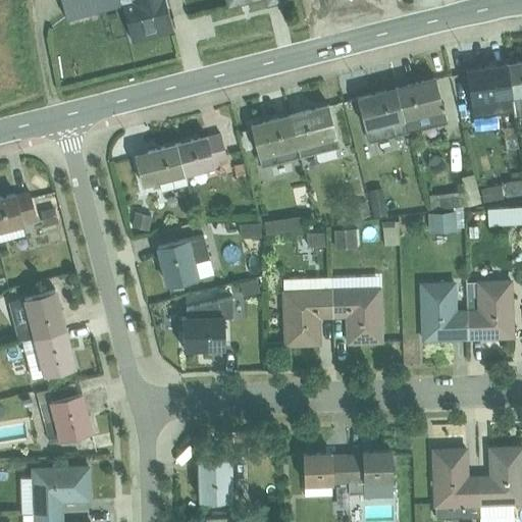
[(61,0),(66,19),(121,5),(129,35),(152,29),(154,36),(172,31),(167,7),(170,6),(168,0),(61,0)]
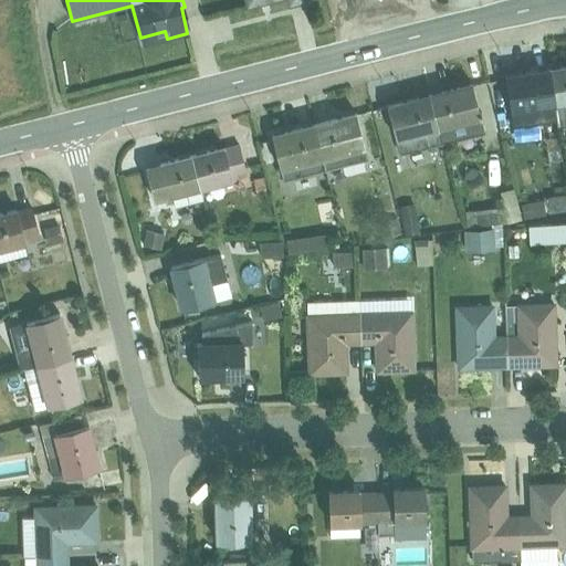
[(557,126),(565,125),(565,67),(548,71),(554,105),(557,126)]
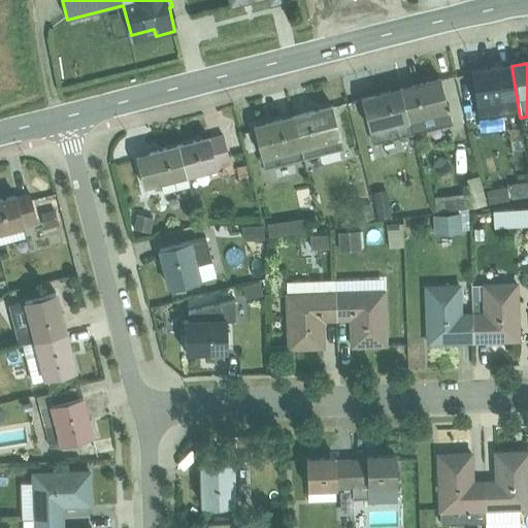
[(517,98),(512,66),(471,72),(477,114),(495,111),(494,102),(517,98)]
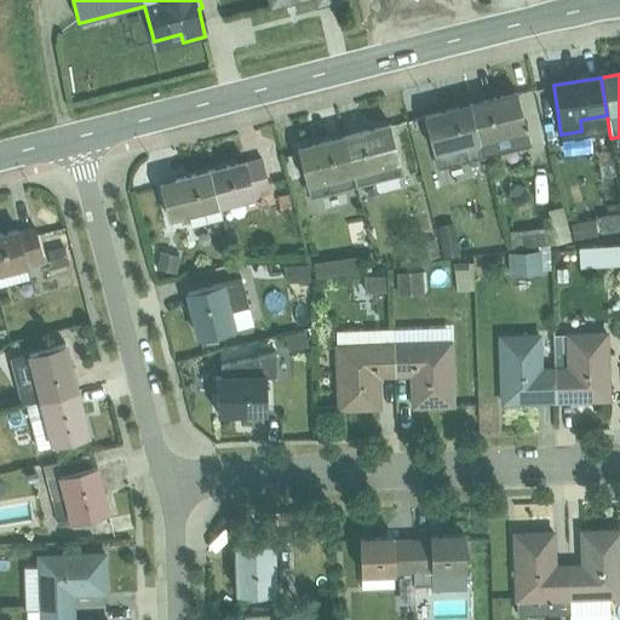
[(499,153),(530,145),(517,93),(471,105),(484,158),(486,165),(501,161),(499,153)]
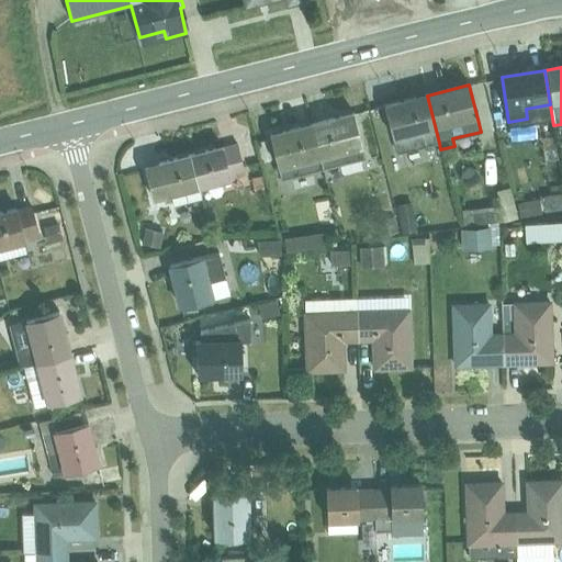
[(439,143),(427,96),(384,105),(396,153),(439,143)]
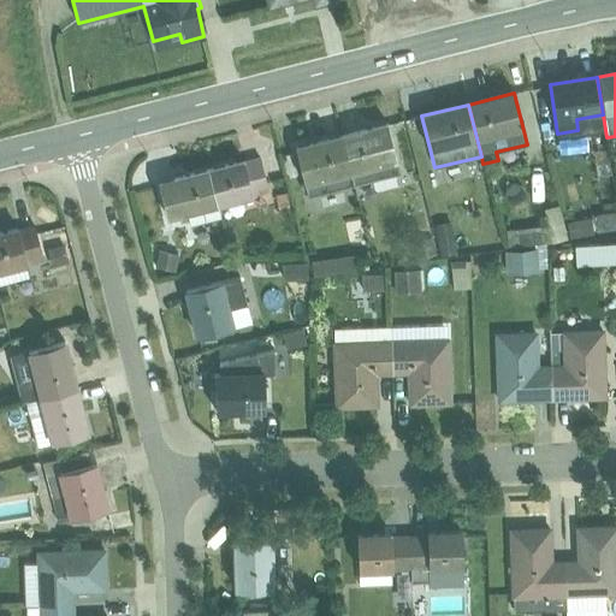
[(354,185),(401,173),(388,125),(342,137),(354,185)]
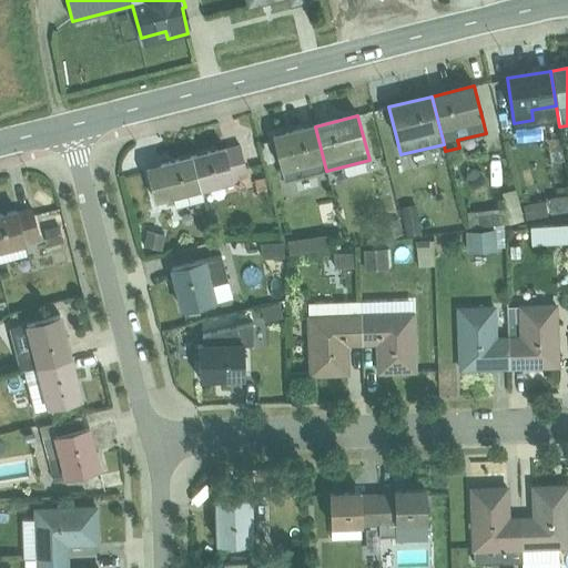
[(326,171),(315,127),(272,137),(284,182),(326,171)]
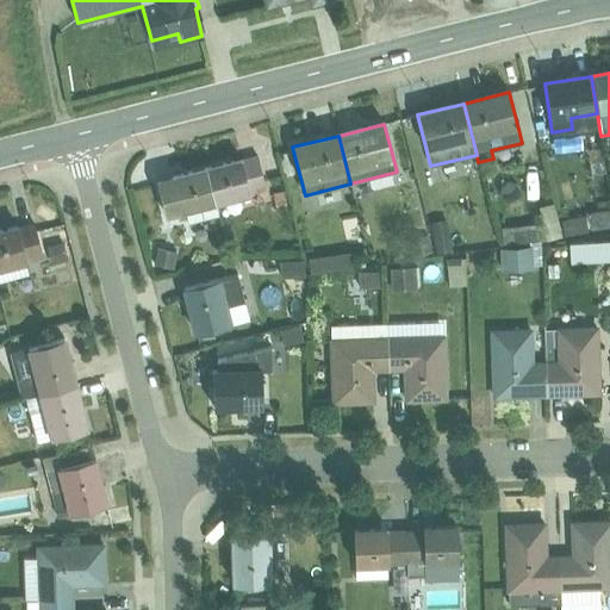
[(248,194),(266,190),(257,157),(242,162),(241,160),(206,168),(216,204),(249,197),(248,194)]
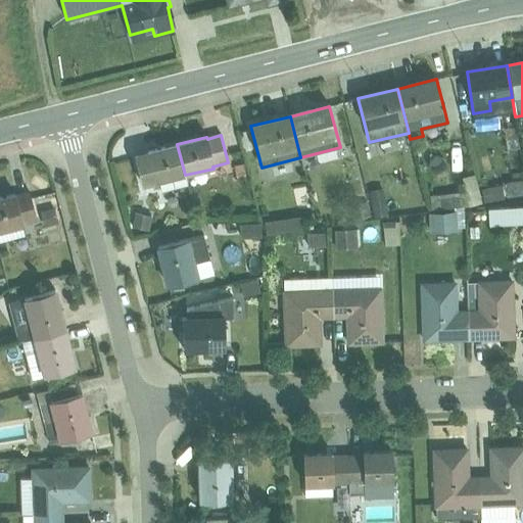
[(185,175),(177,144),(148,152),(148,153),(135,157),(141,183),(158,179),(161,192),(188,185),(185,175)]
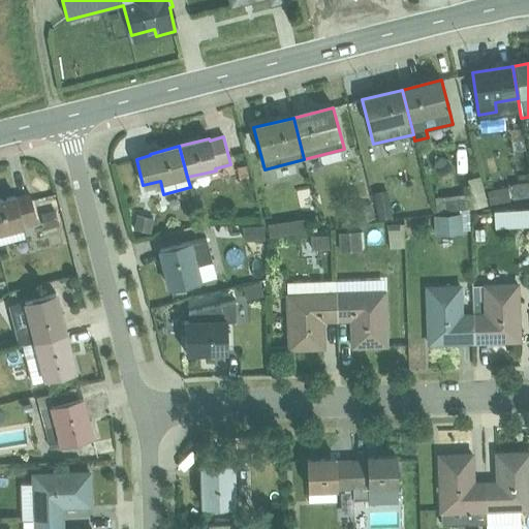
[(246,165),(237,168),(241,186),(250,184),(246,165)]
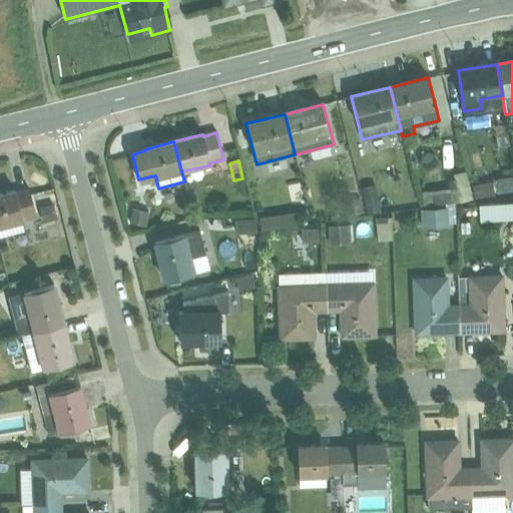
[(456,187),(421,192),(423,208),(452,205),(474,199),(466,170),(453,173),(456,187)]
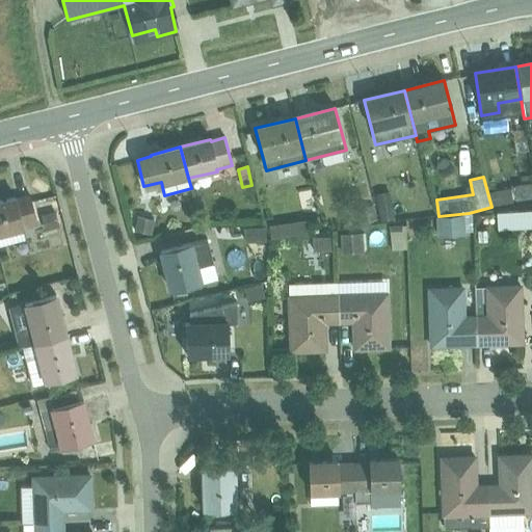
[(510,188),(489,191),(494,206),(531,198),(531,182),(510,187),(510,188)]
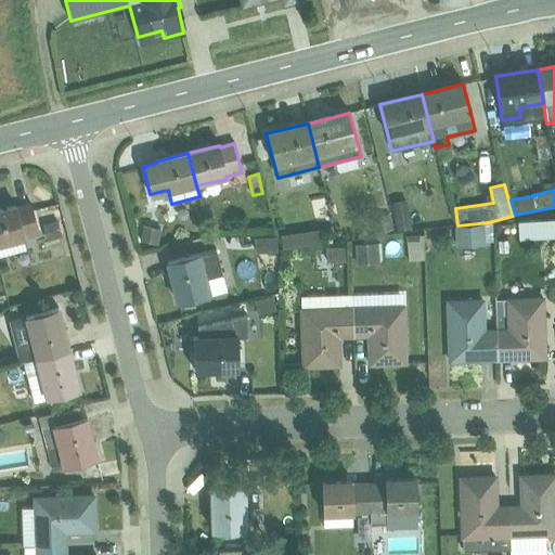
[(407,199),(391,203),(397,231),(412,229),(407,199)]
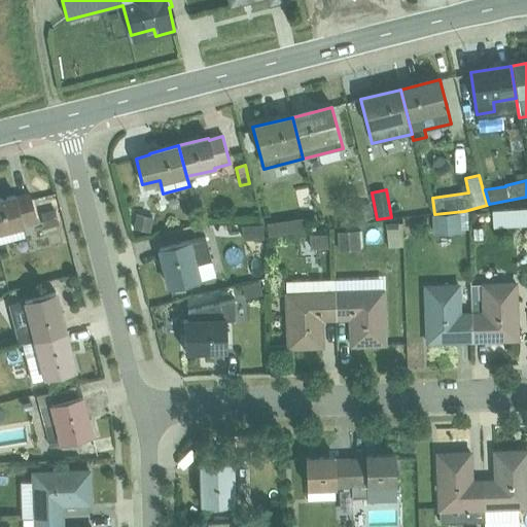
[(22,226),(37,222),(30,195),(15,198),(15,197),(0,200),(0,243),(25,238),(22,226)]
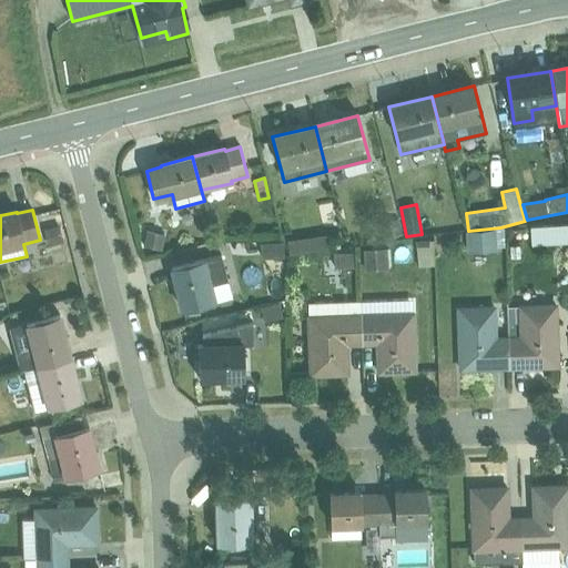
[(398,219),(379,224),(383,239),(403,235),(398,219)]
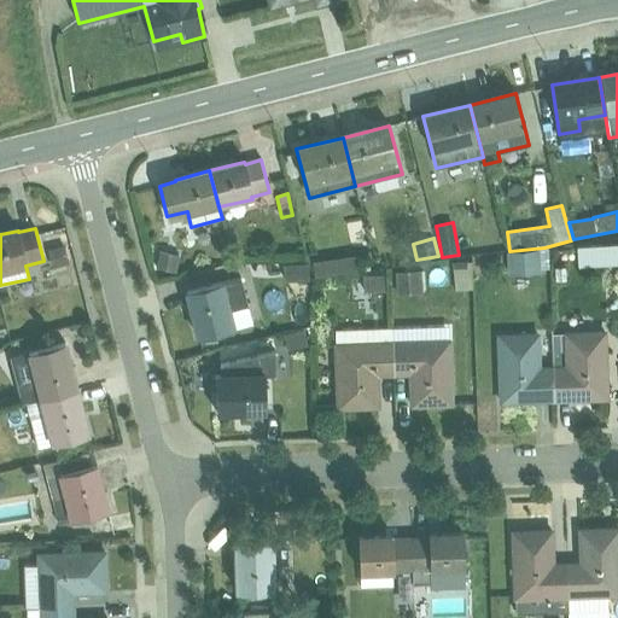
[(617,244),(592,246),(593,267),(617,266),(617,244)]
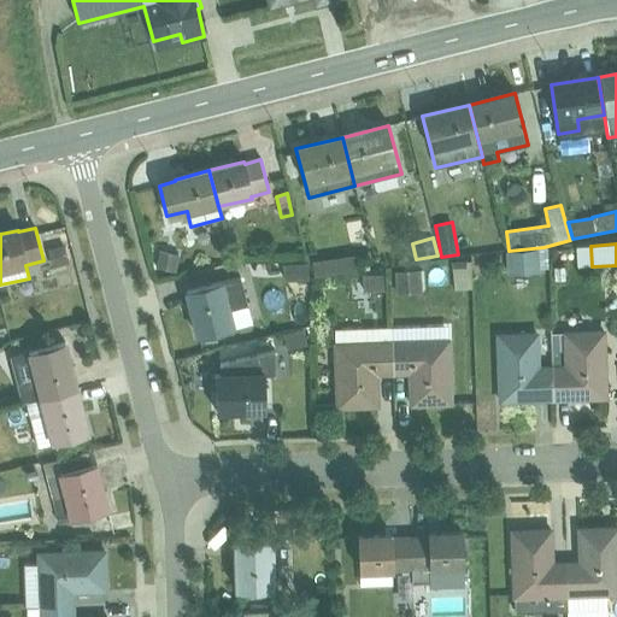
[(63,246),(48,251),(53,266),(66,263),(63,246)]
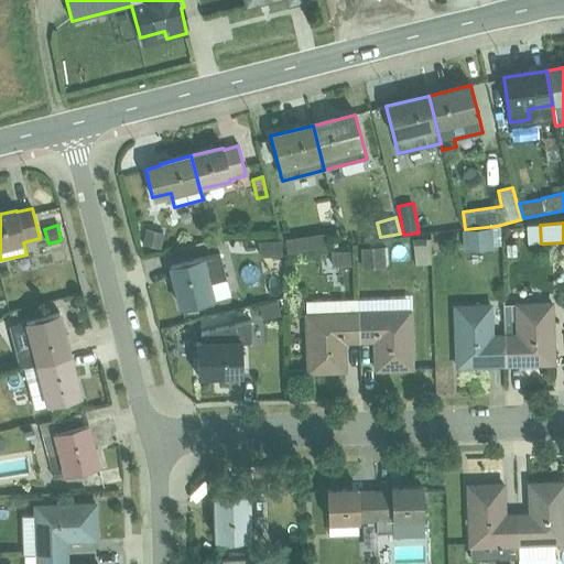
[(500,247),(497,226),(465,229),(465,230),(462,230),(464,252),(494,250),(494,247),(500,247)]
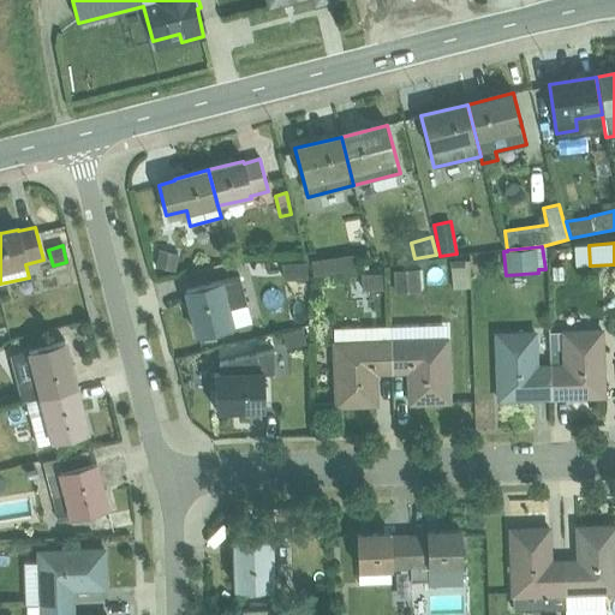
[(179,255),(159,250),(155,267),(175,272),(179,255)]
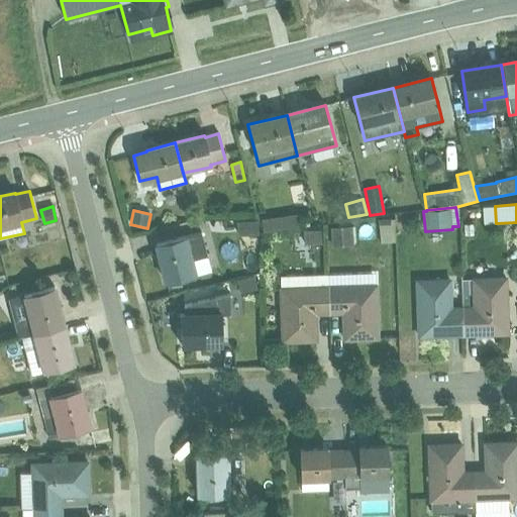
[(264,233),(302,227),(299,213),(262,218),(264,233)]
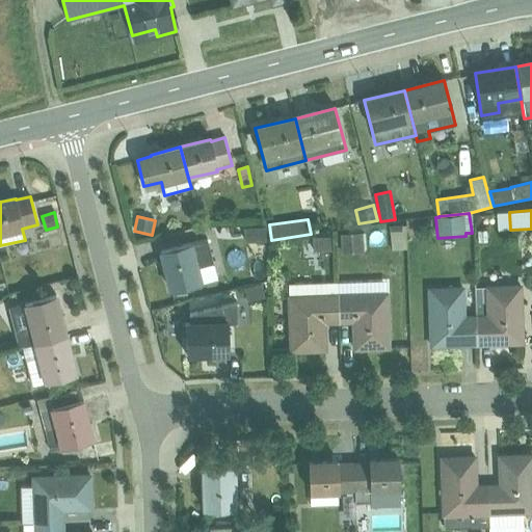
[(390,248),(404,247),(402,227),(388,228),(390,248)]
